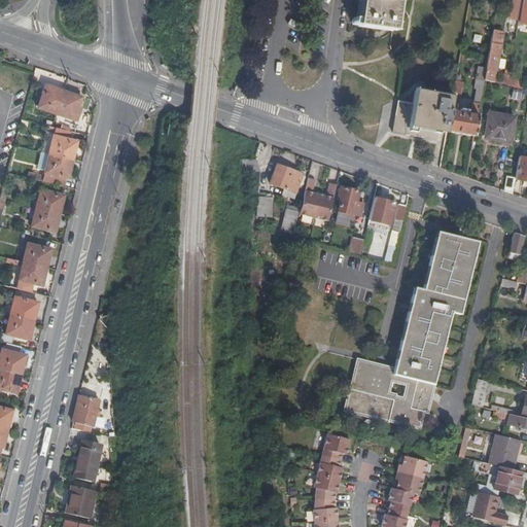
[(361,0),(358,24),(392,29),(395,7),(396,4),(396,0),(361,0)]
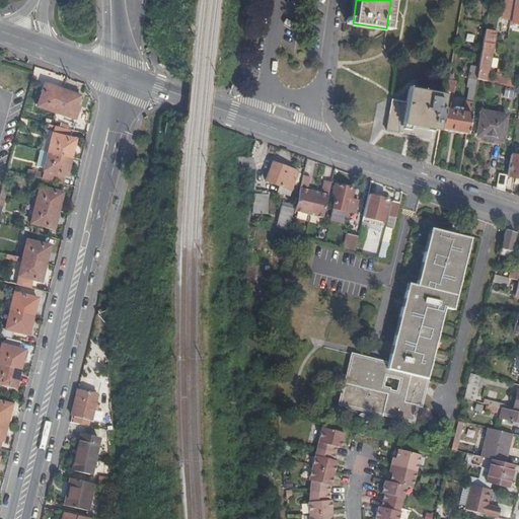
[(511,20),(512,15),(505,14),(503,26),(510,27),(511,20)]
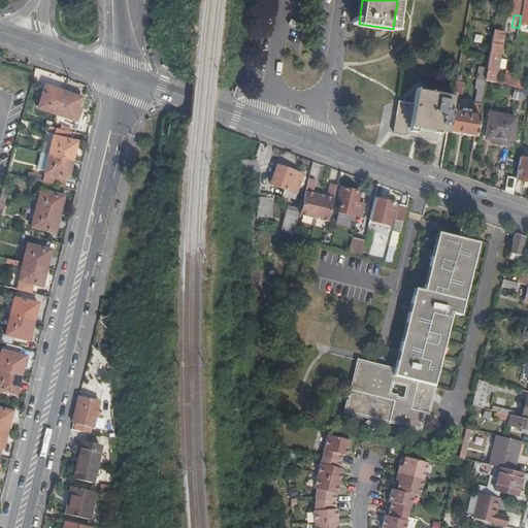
[(503,32),(494,31),(488,68),(486,79),(494,81),(497,68),(499,59),(503,32)]
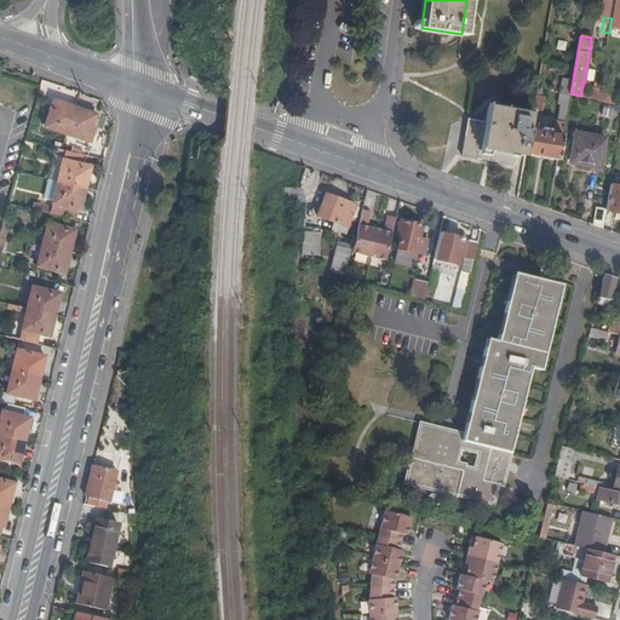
[(543,90),(538,87),(532,114),(526,155),(558,161),(570,93),(573,80),(562,79),(558,104),(561,105),(558,121),(557,121),(554,135),(538,131),(544,96),(541,96),(543,90)]
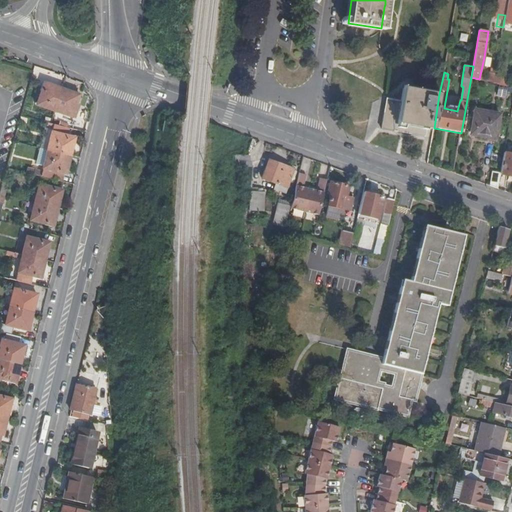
[(486,81),(493,83),(494,75),(495,72),(488,71),(486,81)]
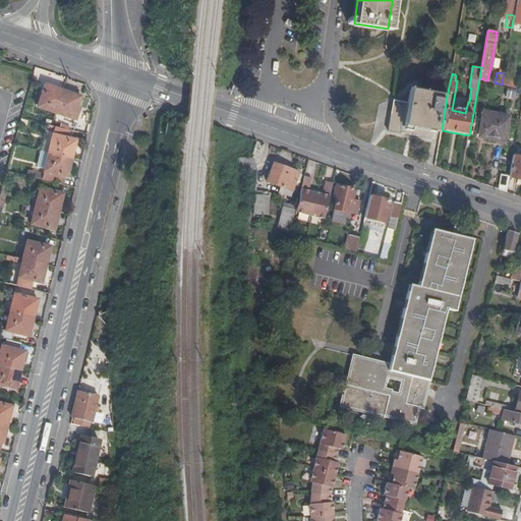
[(503,76),(502,84),(514,87),(516,79),(503,76)]
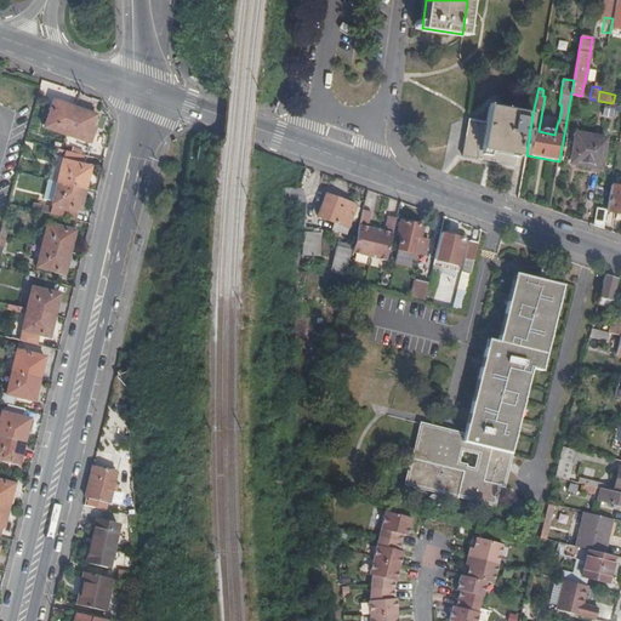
[(66,134),(74,107),(53,100),(52,102),(51,101),(49,110),(50,110),(44,126),(66,134)]
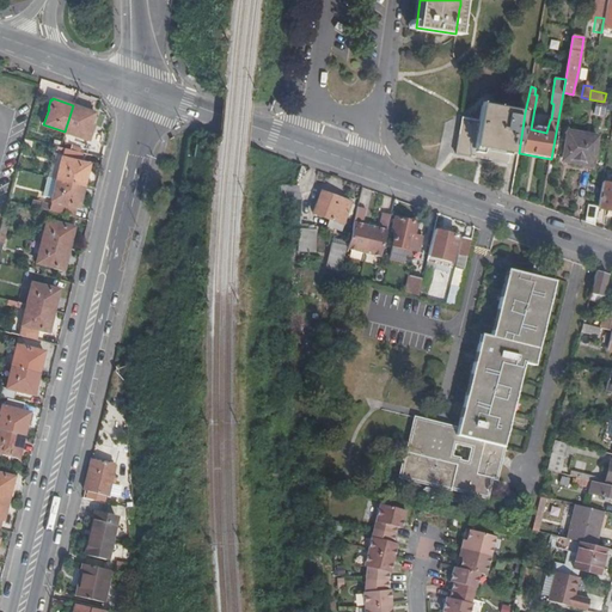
[(95,112),(73,105),(65,132),(85,138),(90,123),(92,123),(95,115),(93,115),(95,112)]
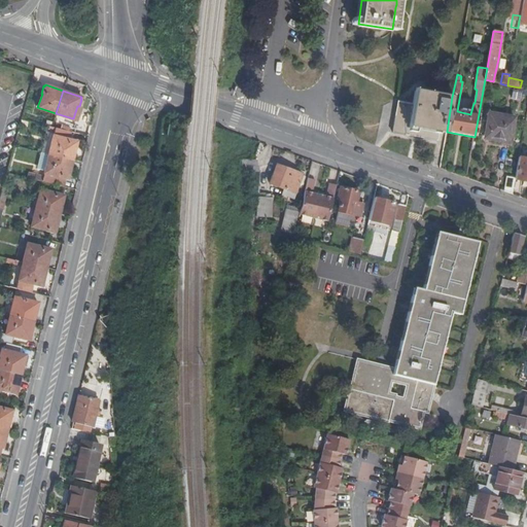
[(447,132),(452,97),(441,96),(416,92),(413,104),(398,102),(393,133),(437,141),(440,131),(447,132)]
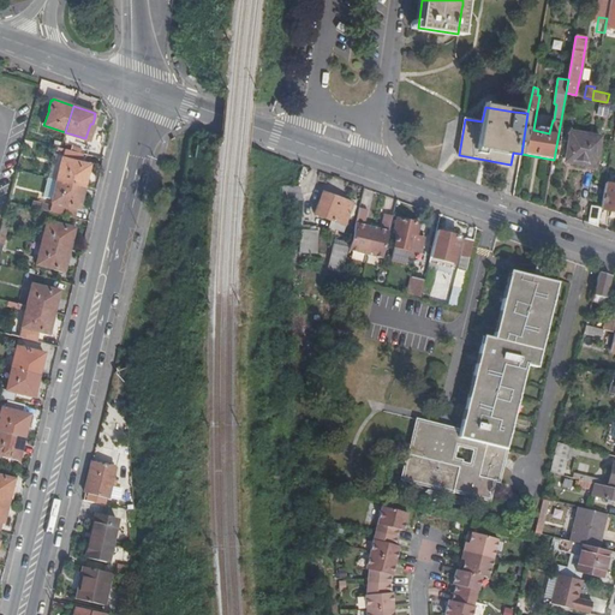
[(584,165),(584,162),(586,148),(590,149),(592,136),(571,132),(566,160),(584,165)]
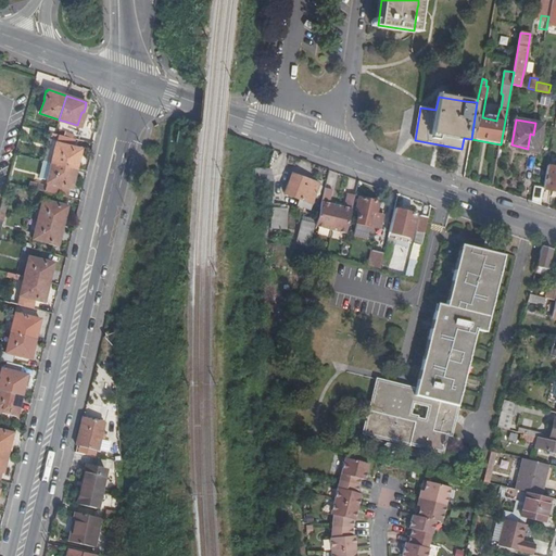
[(530,134),(528,147),(539,149),(543,124),(535,123),(533,135),(530,134)]
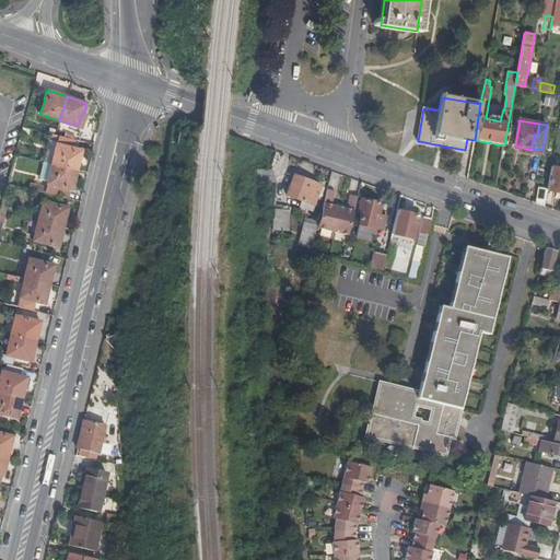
[(79,139),(81,132),(67,129),(66,136),(79,139)]
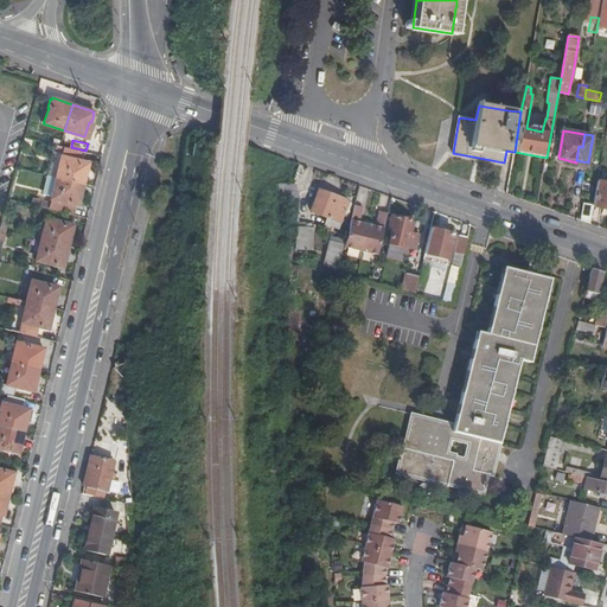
[(57,178),(84,184),(89,164),(87,161),(80,159),(78,160),(62,157),(58,172),(48,170),(46,174),(57,178)]
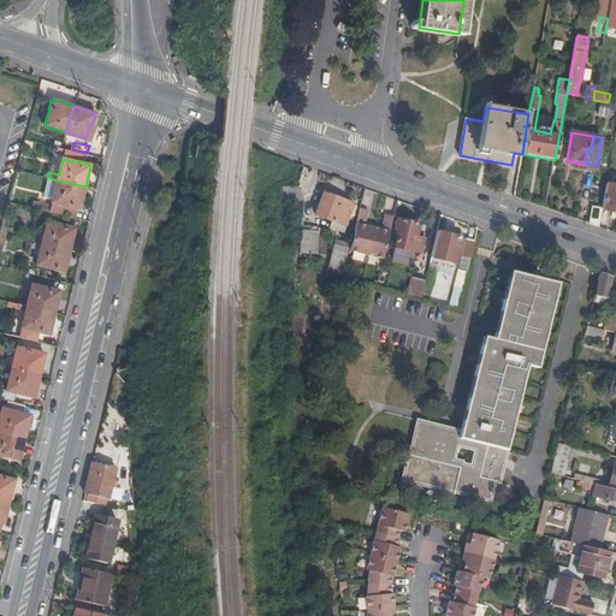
[(81,207),(86,187),(58,181),(53,201),(70,205),(71,207),(77,209),(78,207),(81,207)]
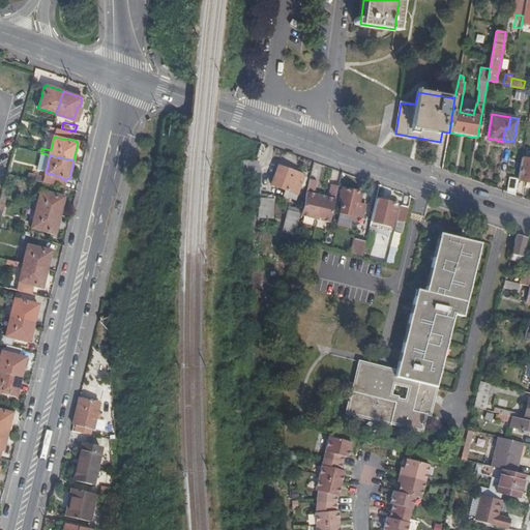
[(529,158),(522,157),(518,178),(529,180),(529,158)]
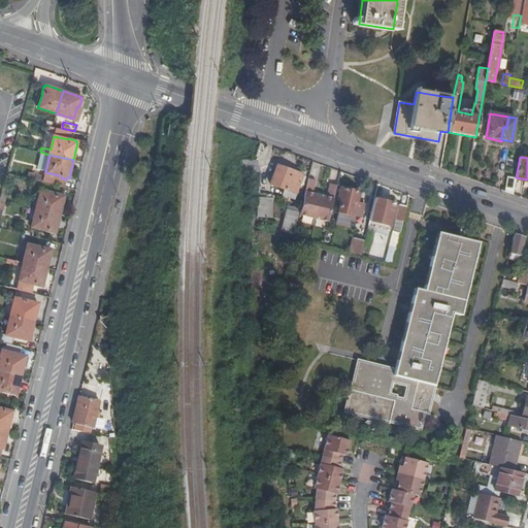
[(253,218),(264,218),(273,218),(273,197),(266,197),(266,195),(260,195),(260,185),(260,173),(257,161),(239,160),(239,173),(253,173),(251,197),(253,197),(252,213),(253,213),(253,218)]
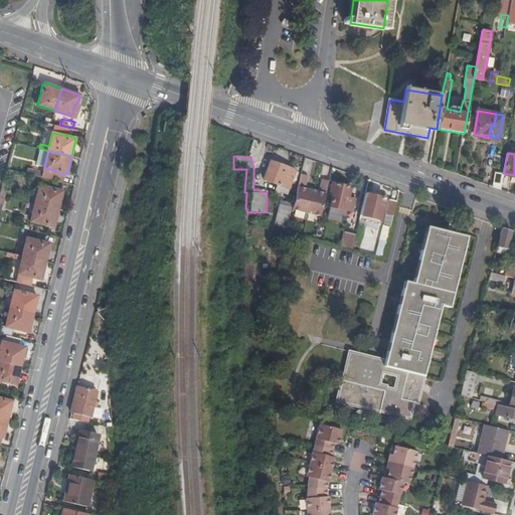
[(295,170),(272,162),(265,180),(289,188),(292,181),(296,182),(297,177),(294,176),(295,170)]
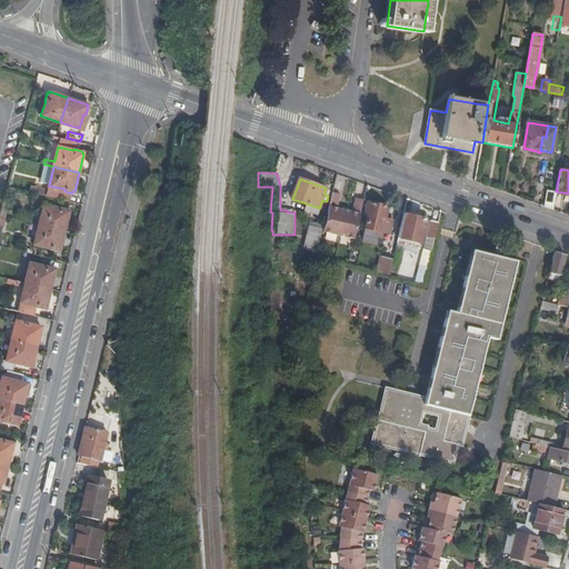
[(65,189),(49,186),(46,195),(70,201),(71,193),(66,191),(65,189)]
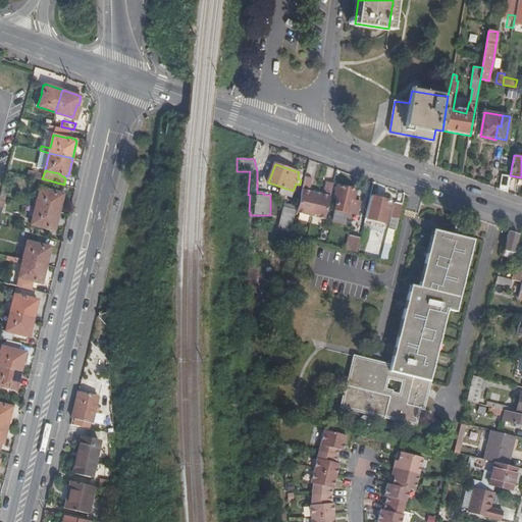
[(502,174),(499,189),(507,192),(510,175),(502,174)]
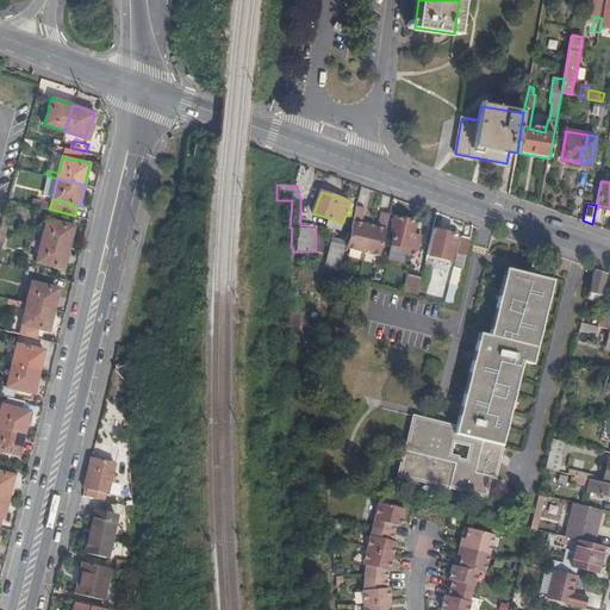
[(365,209),(356,206),(347,248),(363,253),(371,225),(362,224),(365,209)]
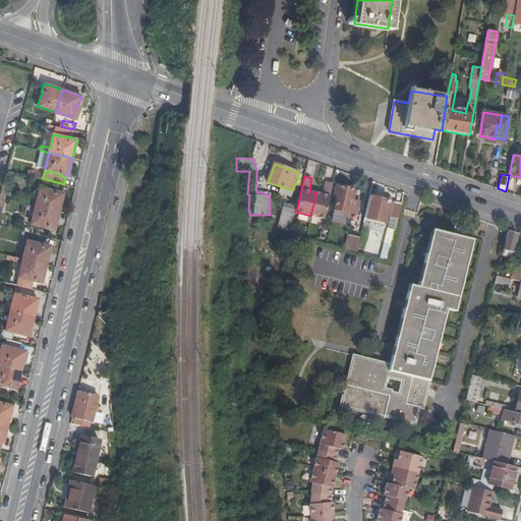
[(323,194),(316,192),(310,216),(325,219),(333,183),(326,182),(323,194)]
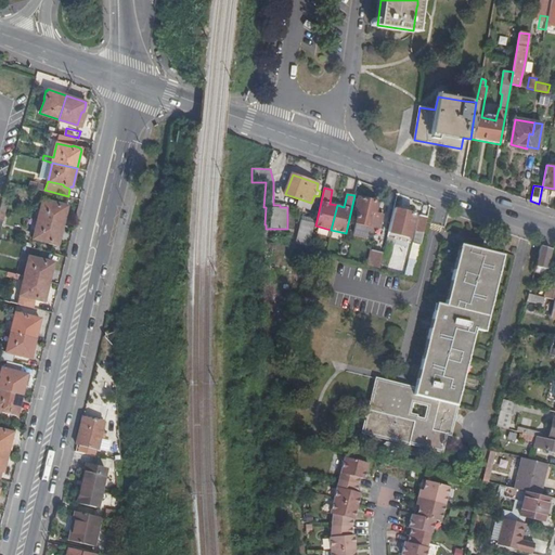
[(377,227),(379,215),(375,214),(377,202),(359,197),(357,208),(360,209),(355,233),(366,236),(370,224),(377,227)]
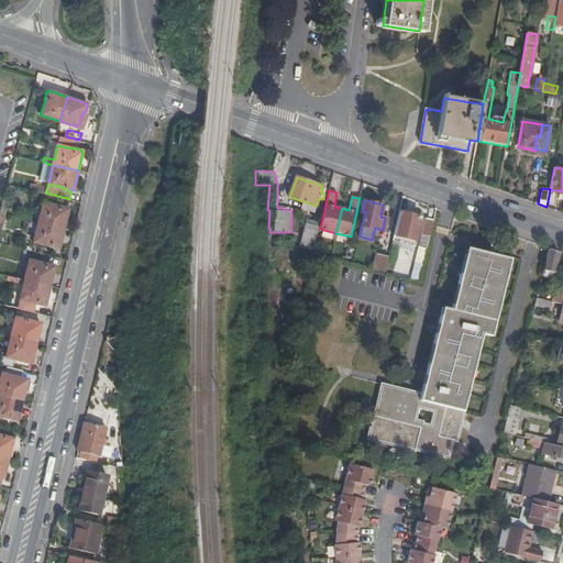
[(39,222),(64,228),(68,209),(67,208),(67,207),(61,205),(59,207),(44,203),(39,222)]
